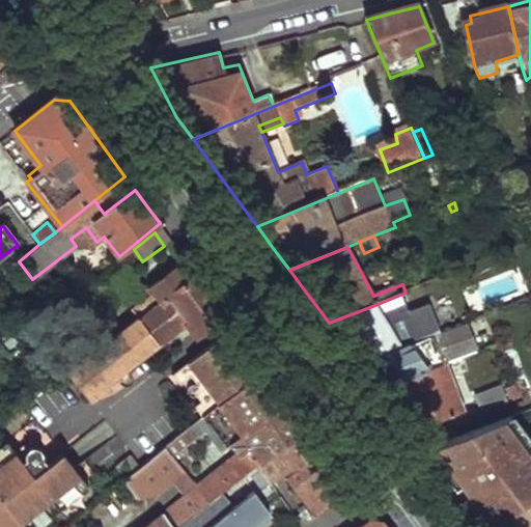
[(134,314),(128,319),(130,322),(133,324),(140,319),(158,342),(170,333),(172,335),(187,323),(196,335),(225,312),(196,273),(185,280),(174,267),(148,285),(155,293),(132,310),(134,314)]
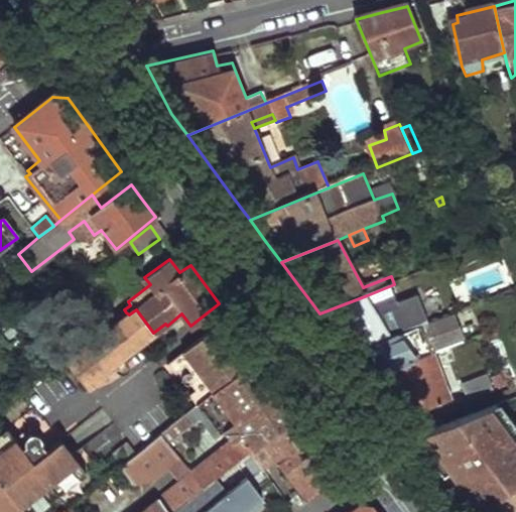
[(367,295),(319,313),(336,335),(349,353),(390,338),(367,295)]
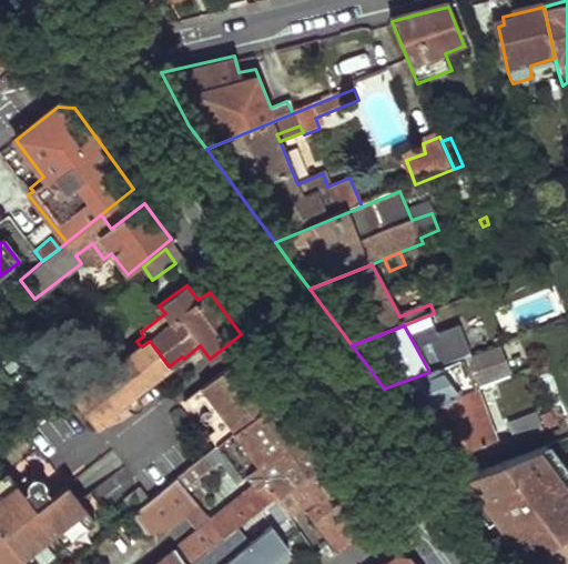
[(456,351),(442,356),(445,365),(463,360),(478,353),(470,333),(453,342),(456,351)]
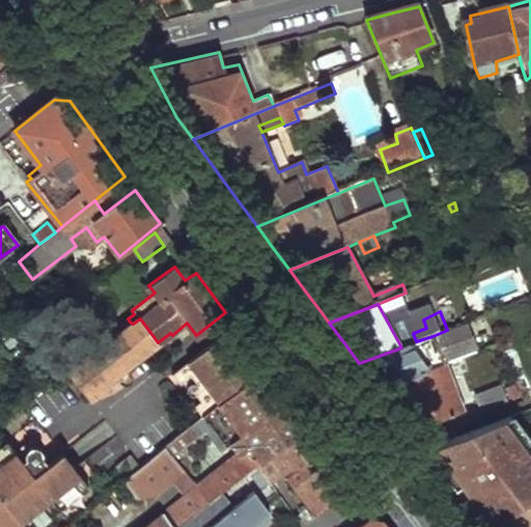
[(133,324),(67,375),(74,382),(89,401),(110,386),(107,383),(158,342),(140,319),(133,324)]
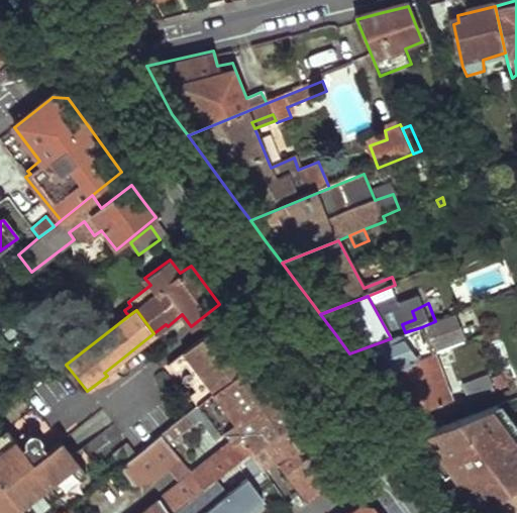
[(219,325),(168,365),(176,375),(183,369),(190,364),(205,383),(198,388),(189,396),(197,407),(250,366),(219,325)]
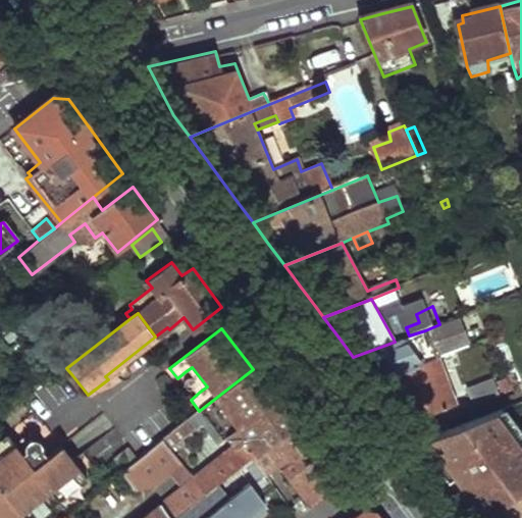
[(395,342),(353,357),(363,371),(373,384),(437,360),(425,330),(409,335),(395,342)]
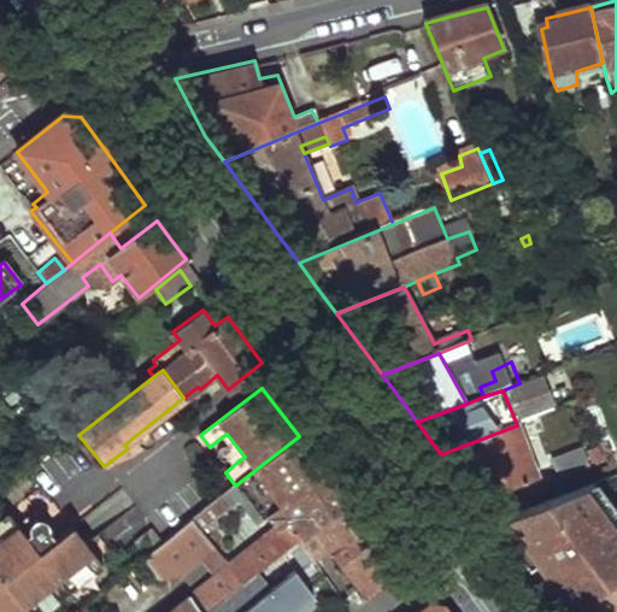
[(517,425),(441,454),(464,486),(479,504),(538,481),(517,425)]
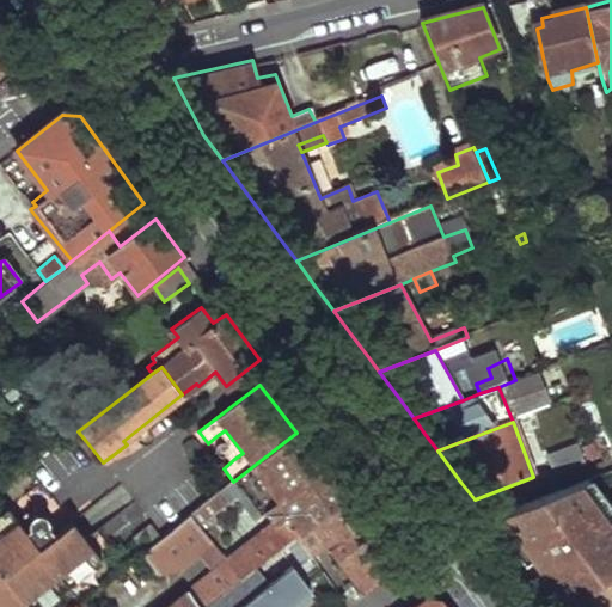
[(51,433),(44,423),(26,437),(34,447),(51,433)]
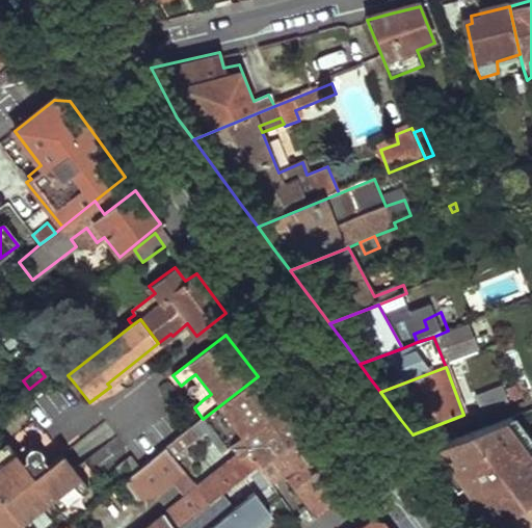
[(169,445),(177,454),(207,431),(223,454),(229,450),(234,457),(200,483),(202,486),(213,501),(274,454),(310,426),(293,403),(267,369),(258,376),(203,419),(169,445)]
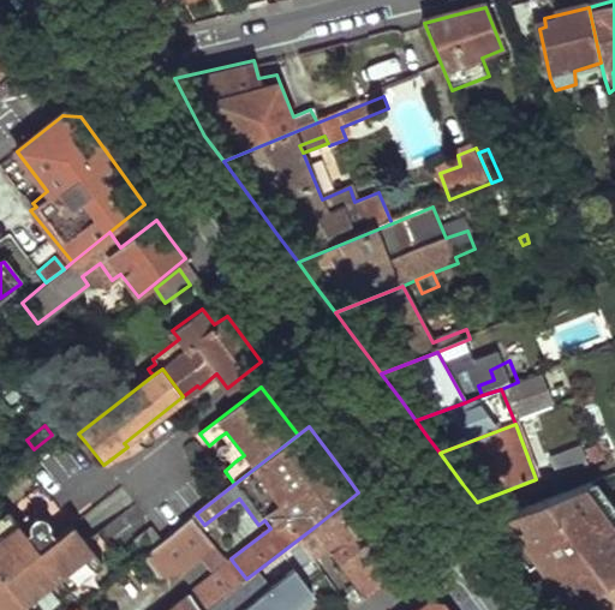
[(226,432),(218,438),(236,461),(244,455),(226,432)]
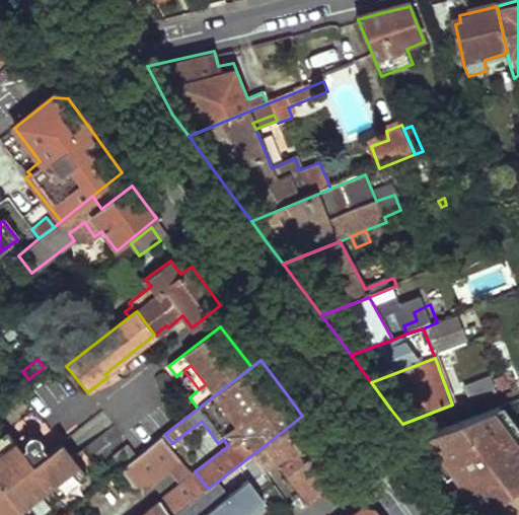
[(518,490),(518,432),(501,408),(416,441),(439,473),(468,514),(485,514),(492,510),(518,490)]
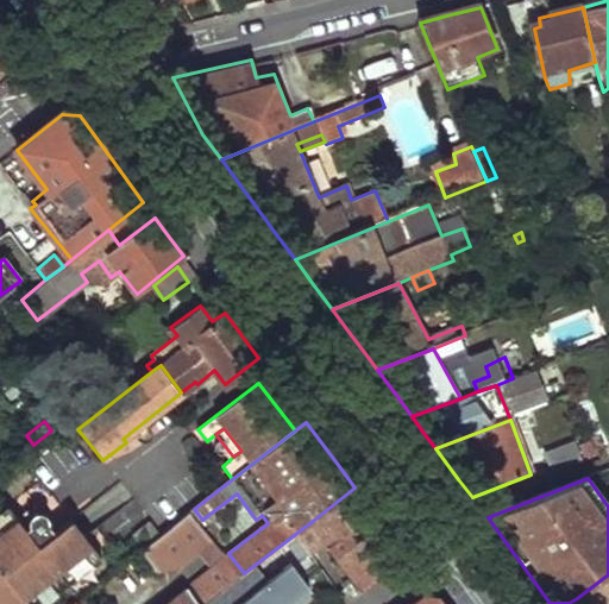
[(355,488),(314,520),(334,547),(362,587),(403,554),(377,518),(355,488)]
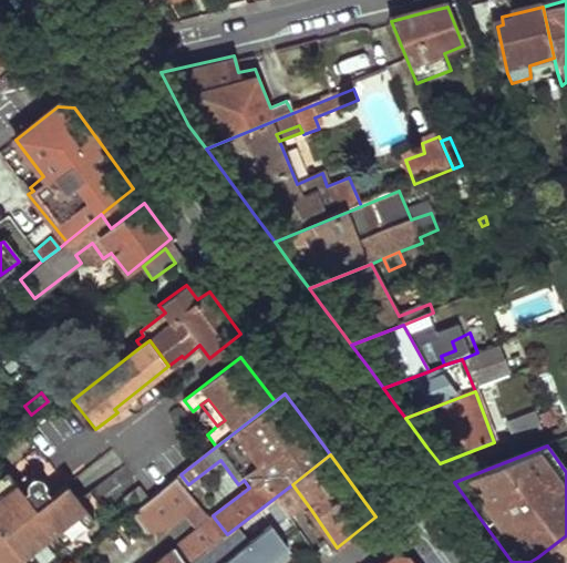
[(133,512),(147,534),(167,530),(175,540),(192,526),(185,519),(192,513),(203,528),(210,522),(176,478),(150,499),(133,512)]
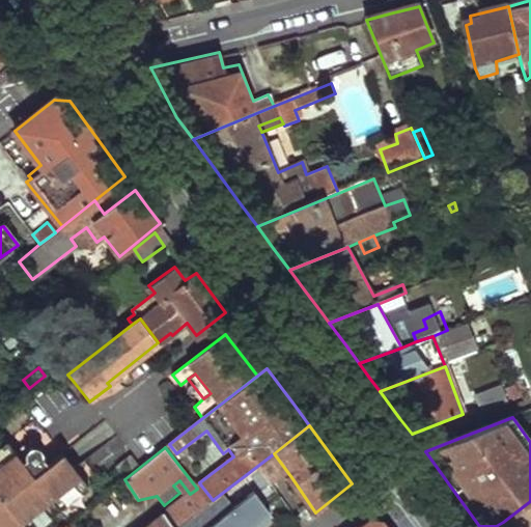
[(40,526),(88,490),(62,455),(47,468),(43,462),(43,460),(43,456),(42,452),(38,450),(36,449),(31,449),(28,450),(26,453),(25,458),(25,461),(21,463),(15,454),(0,466),(0,526),(40,526)]
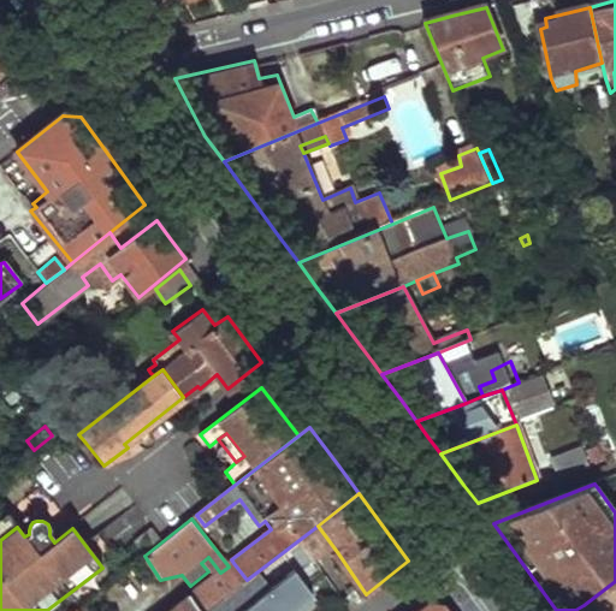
[(144,556),(163,541),(155,532),(138,546),(144,556)]
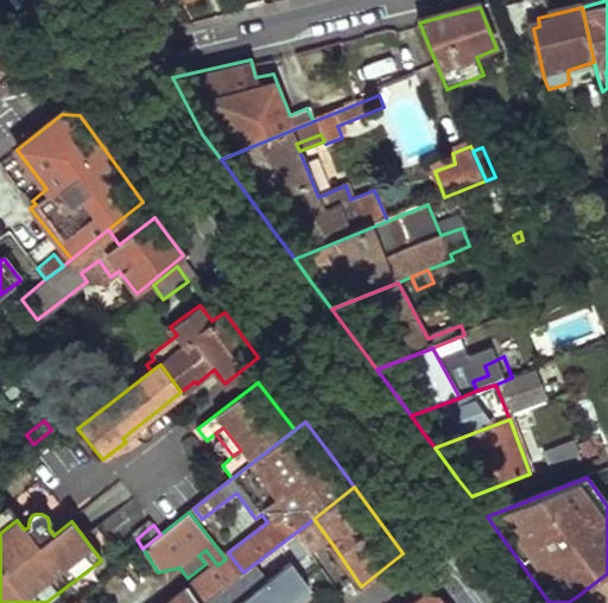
[(217,565),(173,596),(178,602),(206,602),(244,572),(230,556),(226,559),(217,565)]
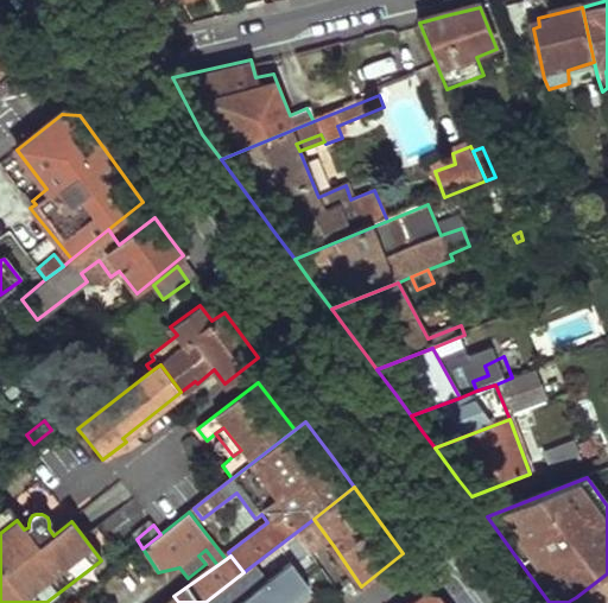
[(607,602),(607,573),(576,597),(580,602),(607,602)]
